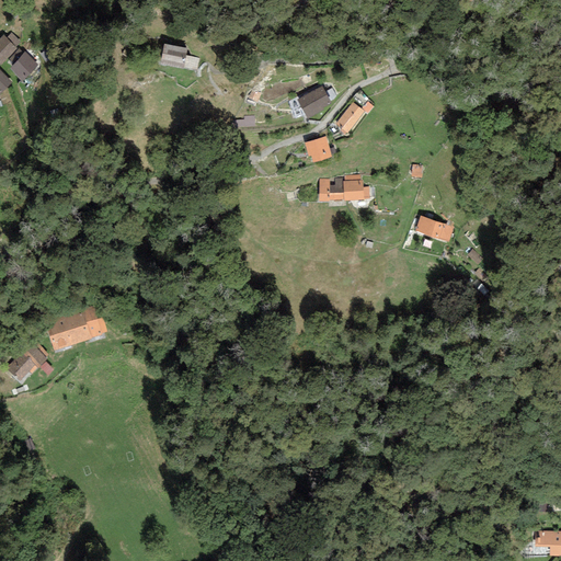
[(3,35),(0,38),(0,63),(1,65),(18,47),(15,46),(20,42),(11,33),(7,38),(3,35)]
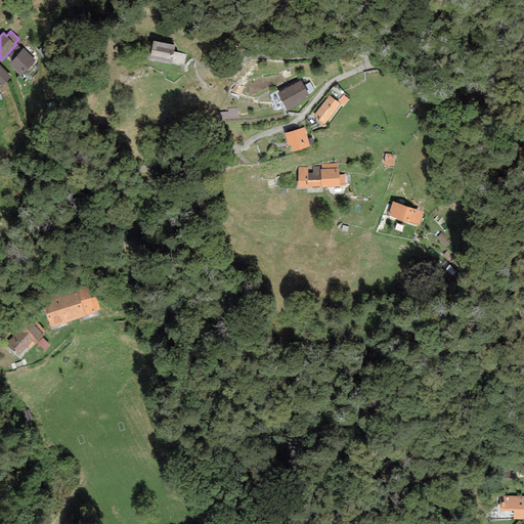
[(137,41),(133,58),(170,68),(175,49),(137,41)]
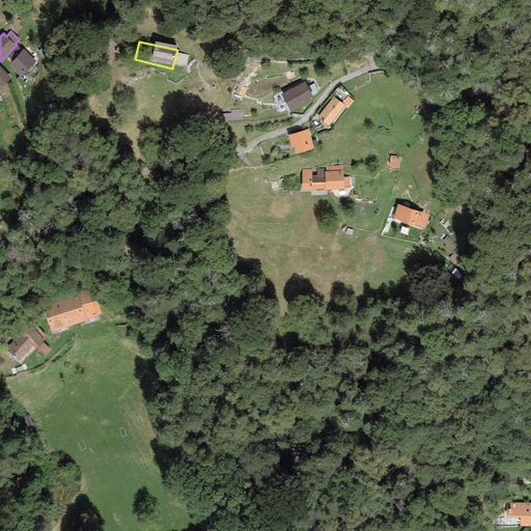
[(12,60),(8,64),(22,77),(36,61),(24,49),(23,51),(18,46),(7,56),(12,60)]
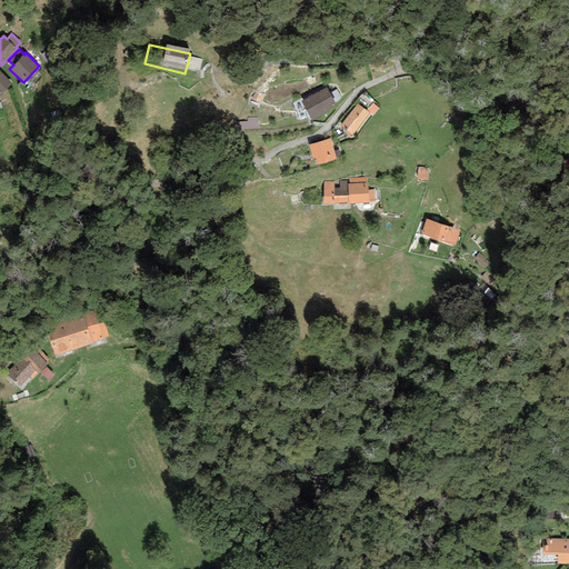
[(53,58),(49,50),(41,53),(47,62),(53,58)]
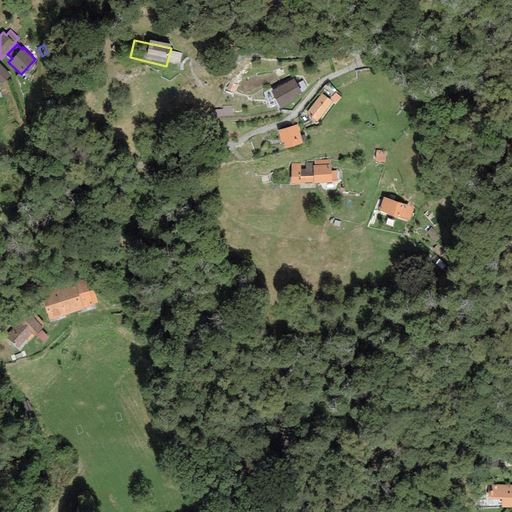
[(259,90),(267,106),(294,91),(286,76),(259,90)]
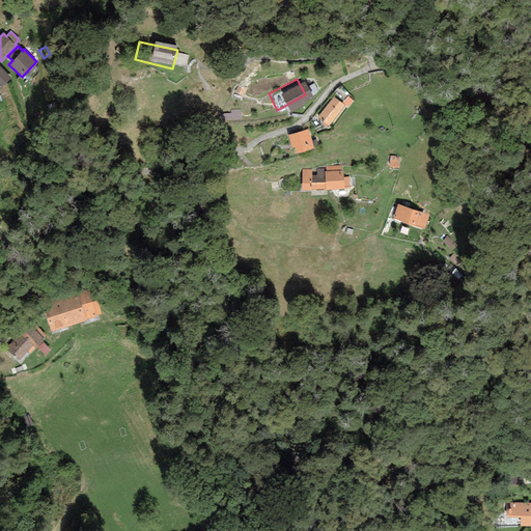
[(343,102),(348,95),(341,89),(336,94),(343,102)]
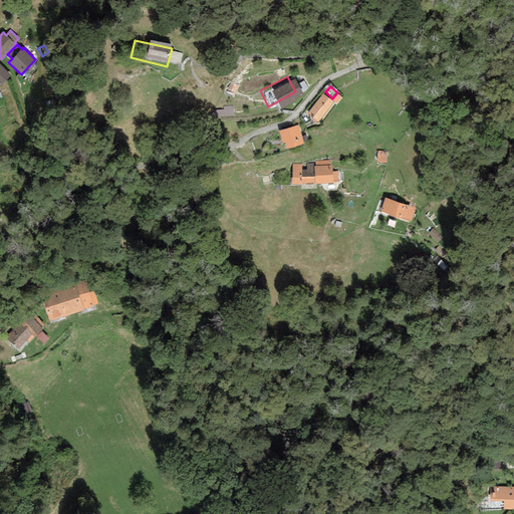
[(316,95),(299,113),(309,123),(326,105),(316,95)]
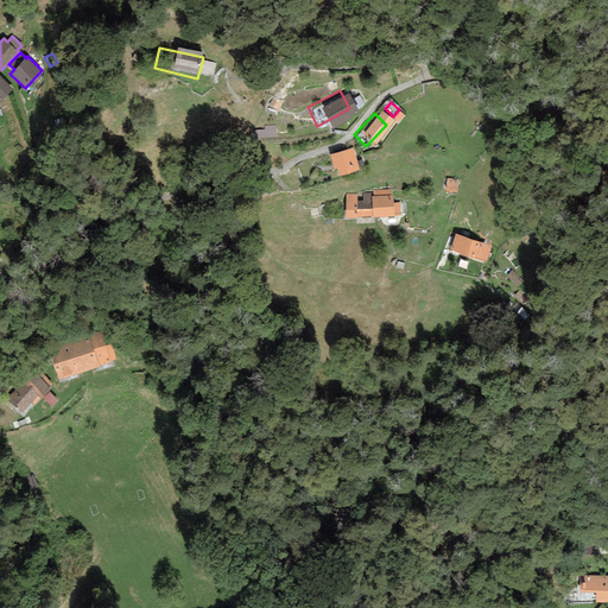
[(341,149),(320,156),(327,176),(348,169),(341,149)]
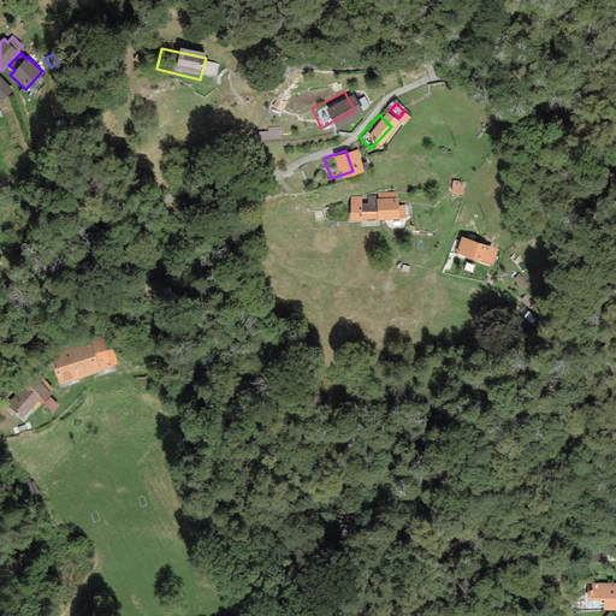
[(445,194),(460,196),(462,182),(448,179),(445,194)]
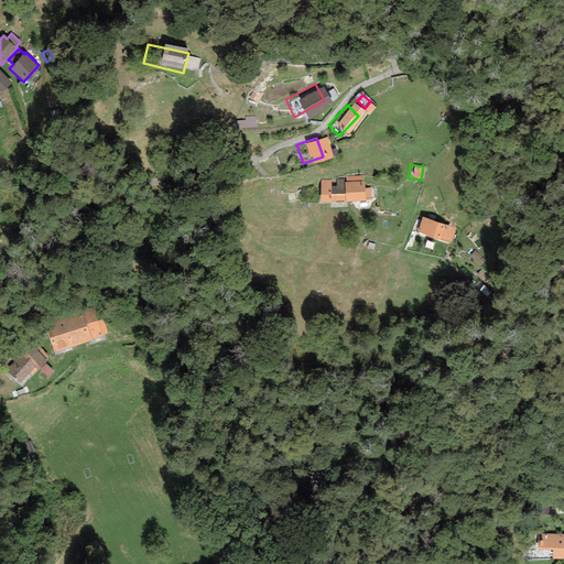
[(365,176),(312,180),(314,203),(366,199),(365,176)]
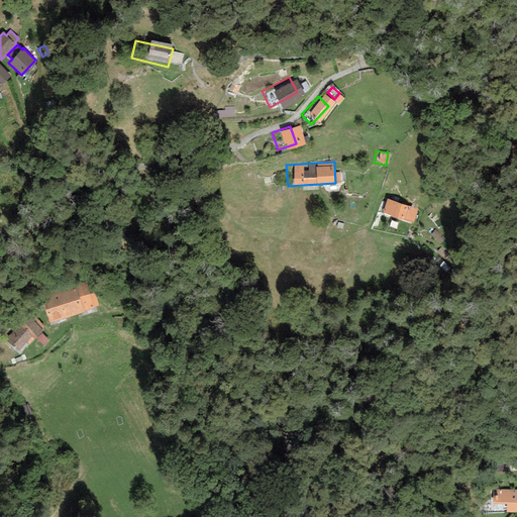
[(418,209),(383,198),(378,214),(413,225),(418,209)]
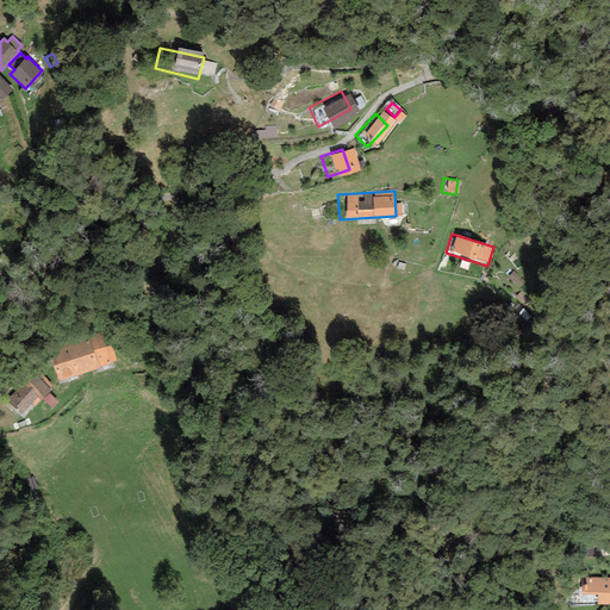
[(104,331),(49,346),(58,383),(114,367),(104,331)]
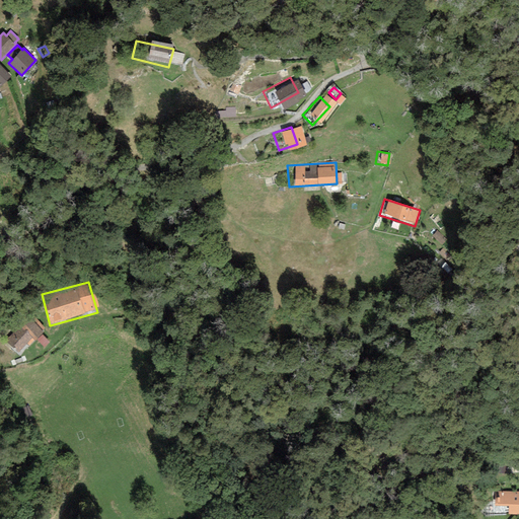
[(48,330),(32,314),(6,341),(21,356),(48,330)]
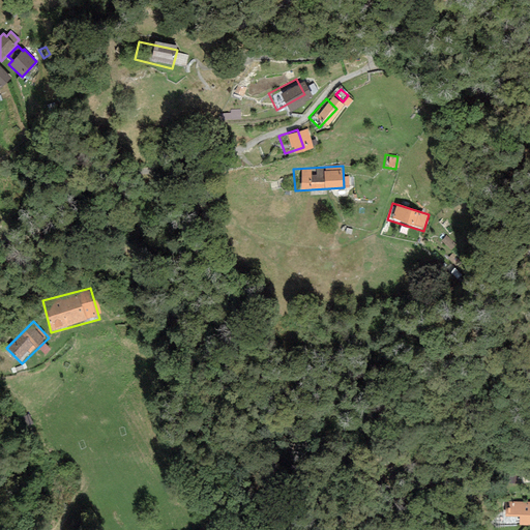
[(529,529),(529,503),(505,503),(504,528),(529,529)]
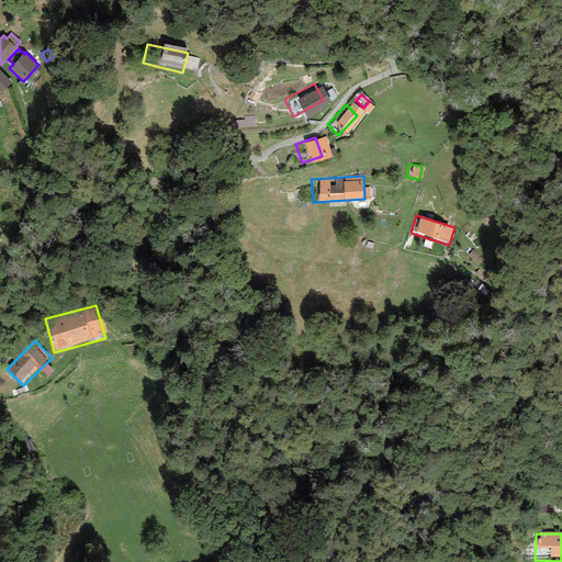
All buildings are outlined.
